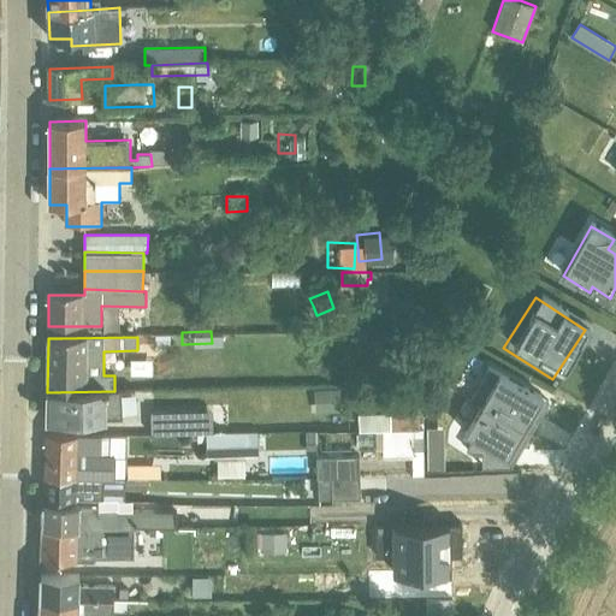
[(141,355),(119,354),(118,369),(140,371),(141,355)]
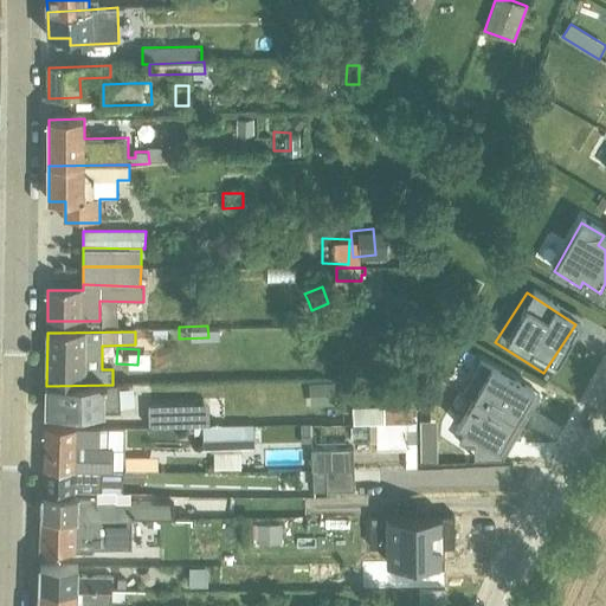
[(474,399),(523,427),(541,398),(481,363),(464,394),(474,399)]
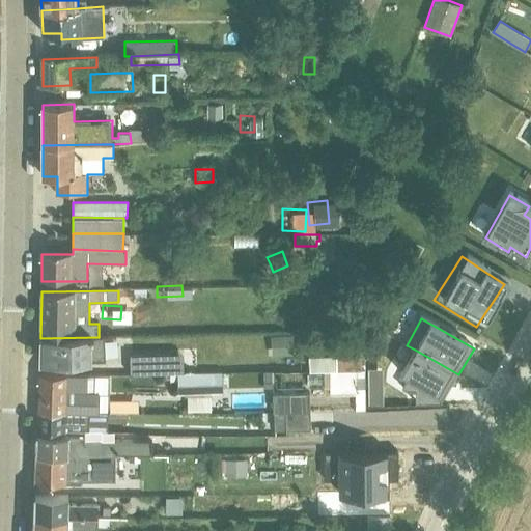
[(284,331),(261,333),(262,352),(285,351),(284,331)]
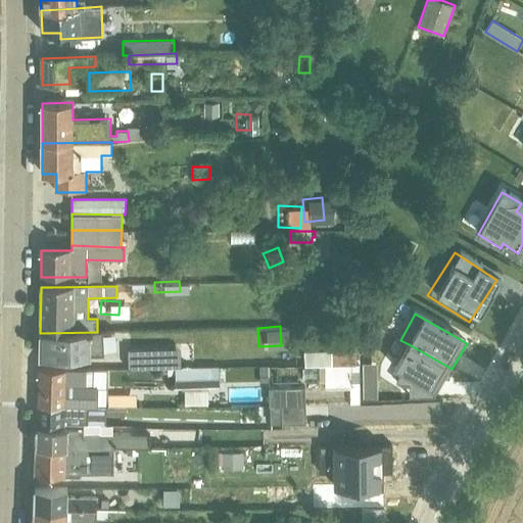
[(97,332),(40,333),(39,359),(91,359),(91,355),(103,355),(103,332),(97,332)]
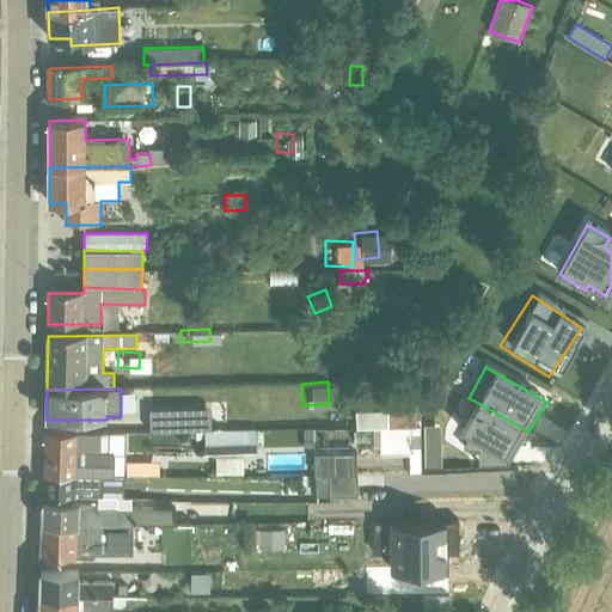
[(373,428),(416,428),(416,411),(421,411),(421,398),(407,399),(407,411),(356,412),(355,428),(373,428)]
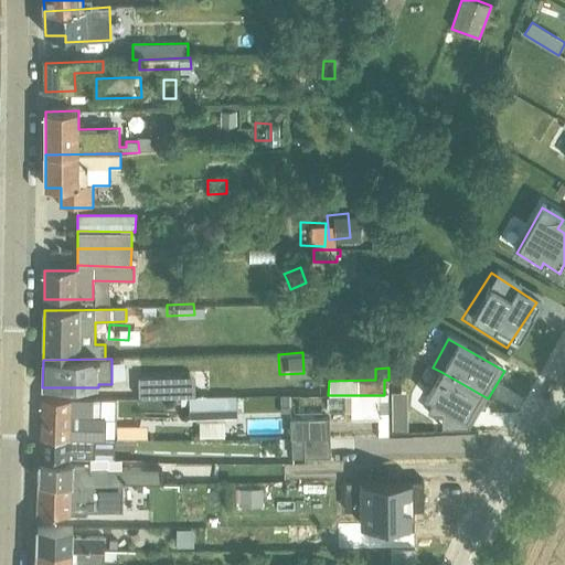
[(488,398),(441,372),(426,398),(435,404),(428,415),(434,418),(443,418),(469,417),(472,413),(478,416),(488,398)]
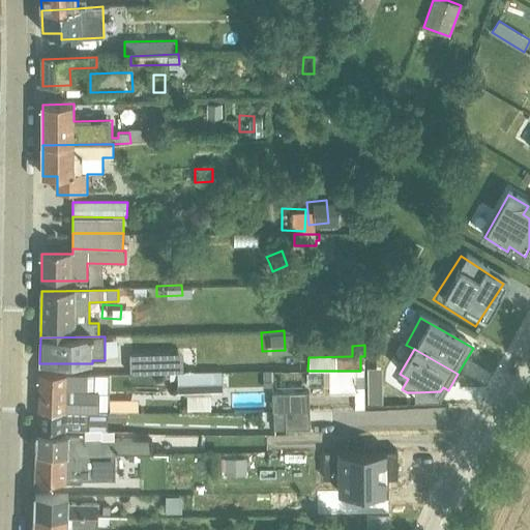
[(177,373),(183,373),(182,354),(129,354),(129,374),(177,373)]
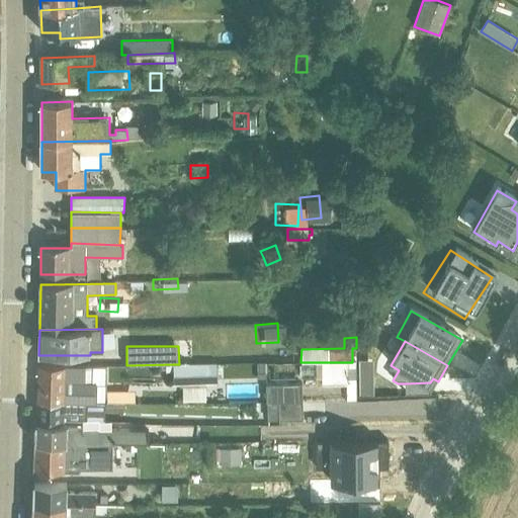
[(316,362),(300,362),(301,375),(317,374),(317,378),(322,379),(322,385),(347,385),(347,400),(352,400),(352,362),(316,362)]
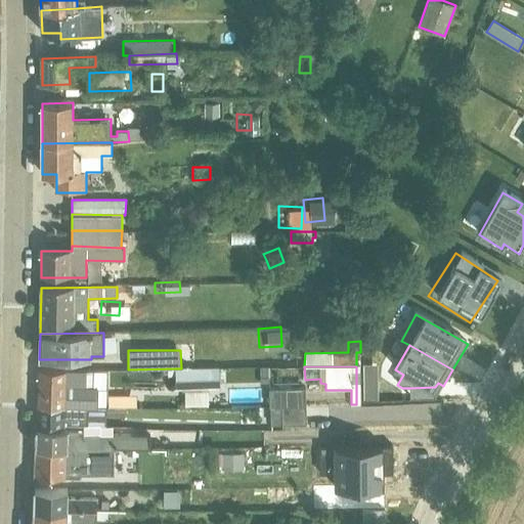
[(181,368),(175,368),(175,375),(175,389),(220,389),(220,368),(181,368)]
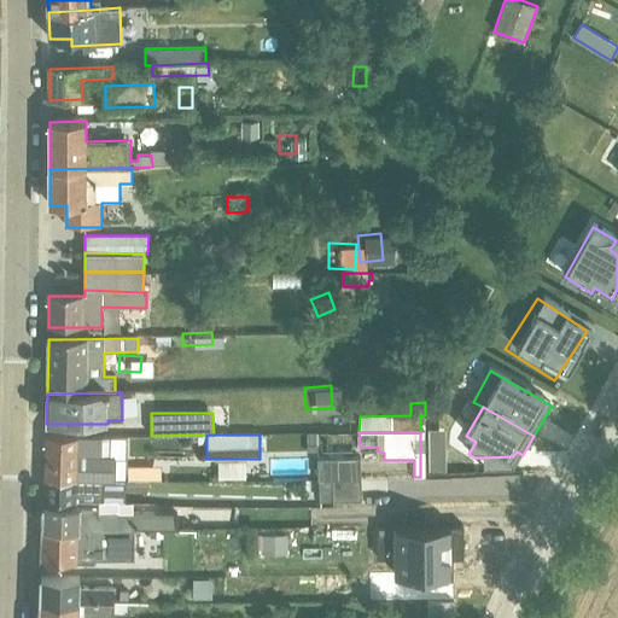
[(45,481),(76,481),(77,456),(109,458),(110,436),(46,437),(45,456),(45,481)]
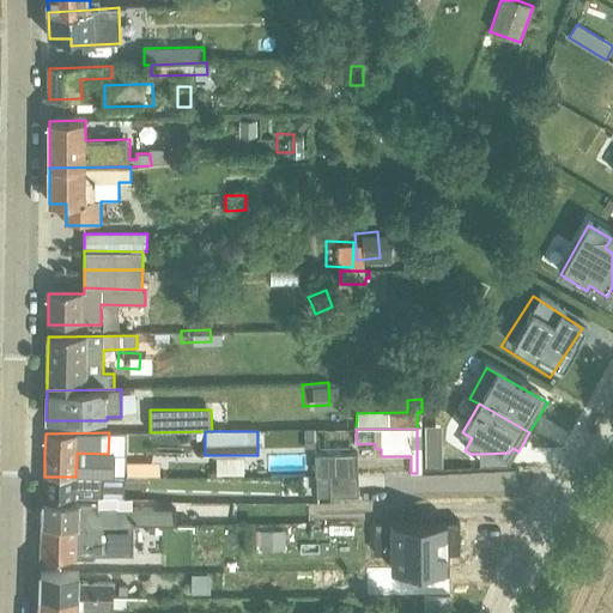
[(76,477),(103,477),(114,477),(123,477),(126,432),(109,432),(108,454),(77,453),(76,477)]
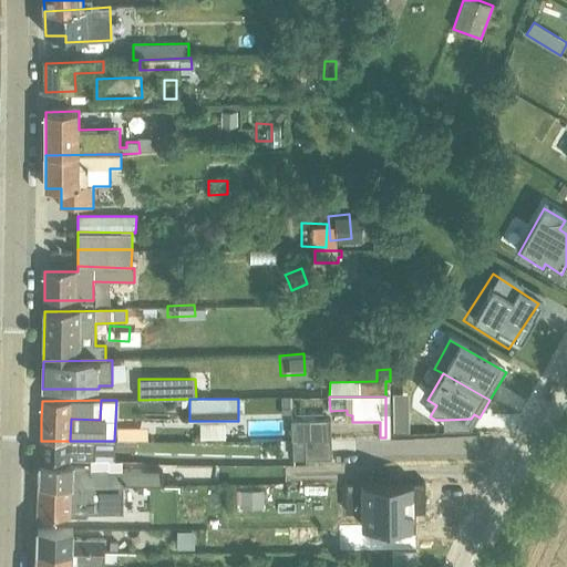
[(471,419),(444,420),(444,433),(471,432),(471,419)]
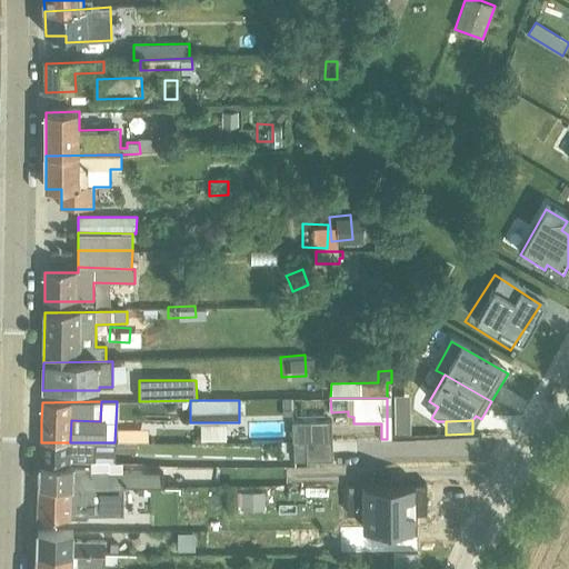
[(293,442),(331,442),(331,421),(293,422),(292,442),(293,442)]
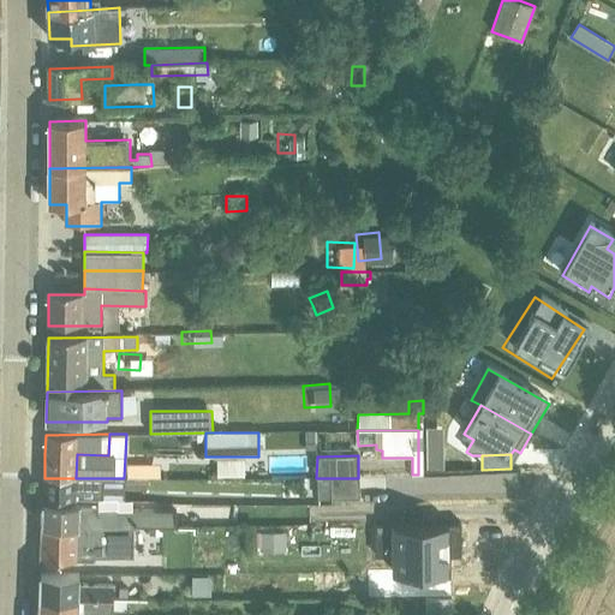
[(244,460),(218,460),(218,477),(245,476),(244,460)]
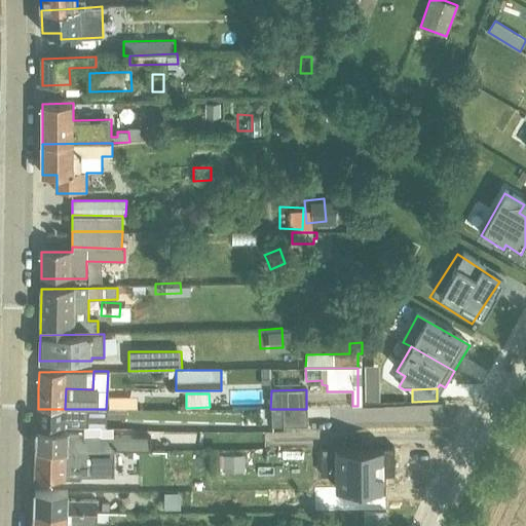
[(37,427),(87,427),(88,409),(65,409),(38,409),(37,427)]
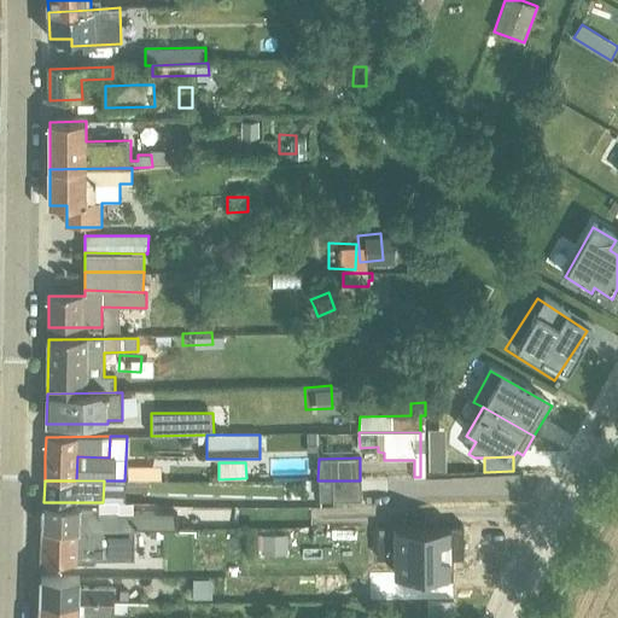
[(360,481),(319,481),(320,502),(360,501),(360,481)]
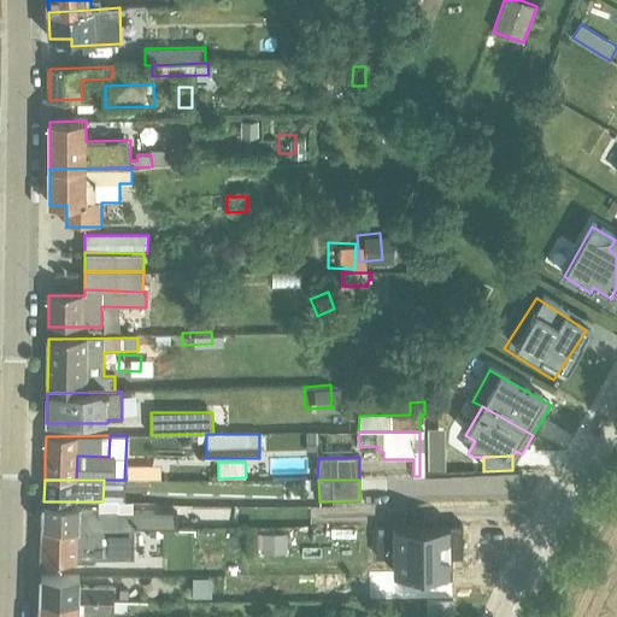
[(42,528),(134,529),(176,529),(177,513),(133,512),(133,504),(103,501),(43,501),(42,528)]
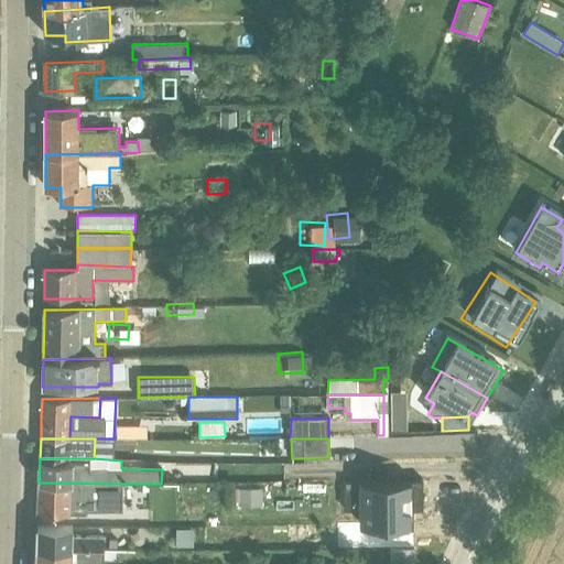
[(334,478),(333,510),(347,511),(346,533),(405,535),(408,480),(334,478)]
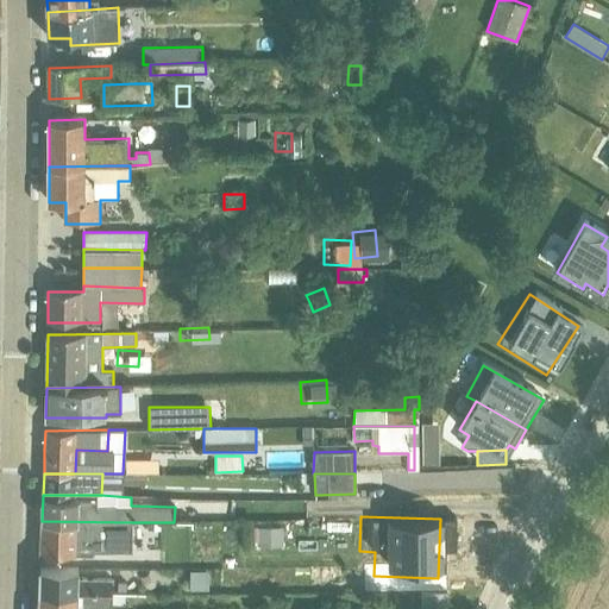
[(132,522),(42,521),(41,554),(92,557),(92,551),(131,552),(132,522)]
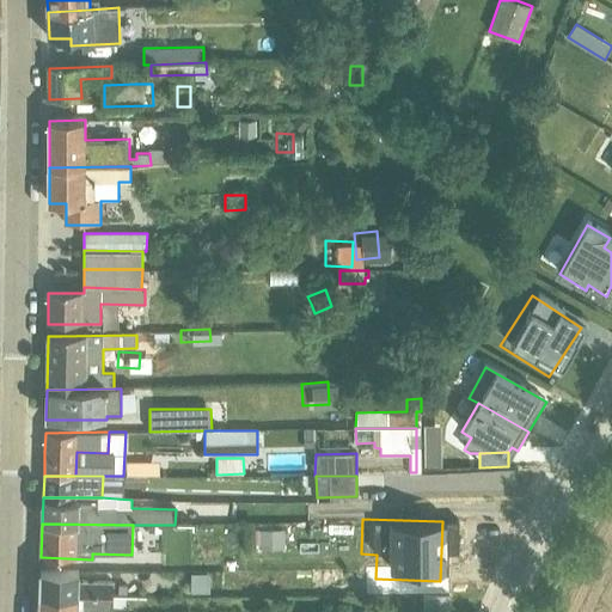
[(285,530),(259,530),(259,534),(259,549),(285,549),(285,530)]
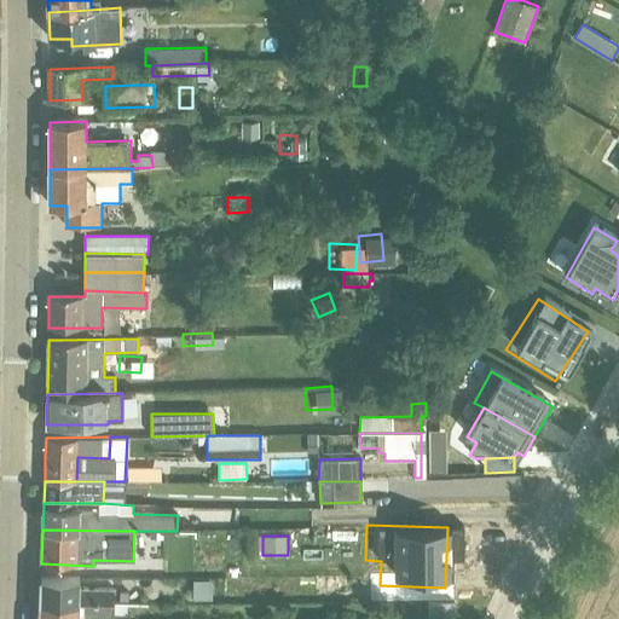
[(319,561),(319,576),(339,576),(339,562),(319,561)]
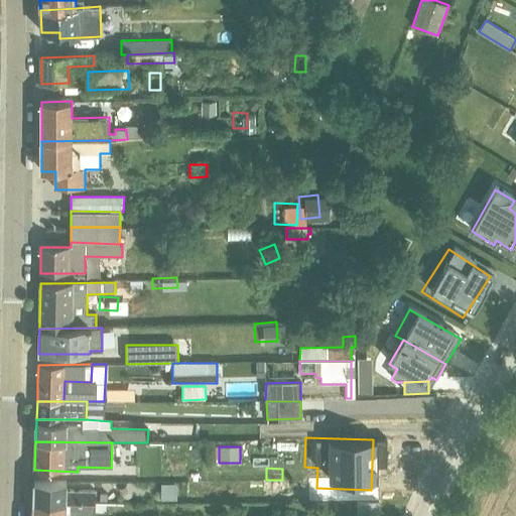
[(33,502),(96,504),(95,493),(67,492),(67,482),(34,482),(33,502)]
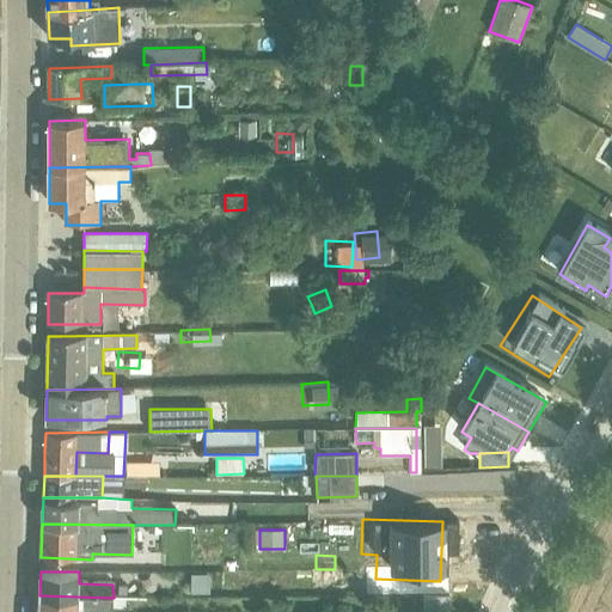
[(209,575),(193,575),(193,593),(209,593),(209,575)]
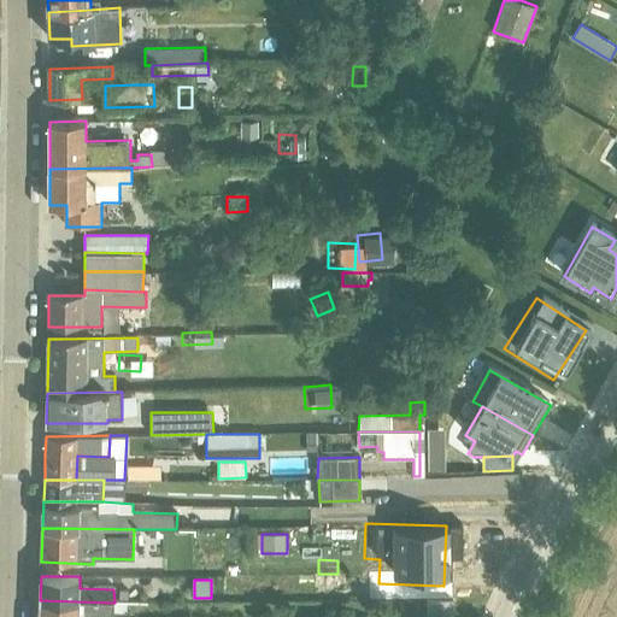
[(39,616),(113,616),(115,603),(40,600),(39,616)]
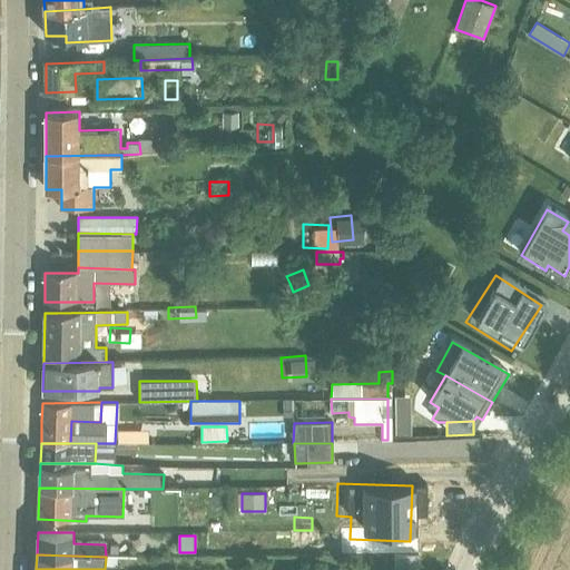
[(419,569),(420,557),(395,557),(395,569),(419,569)]
